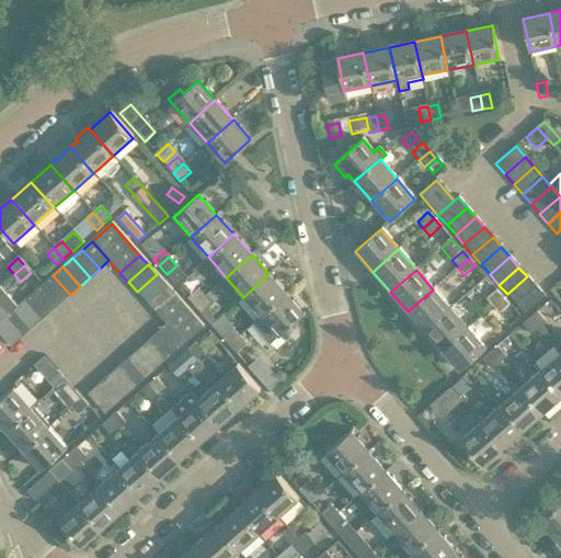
[(146,302),(165,284),(157,274),(137,292),(146,302)]
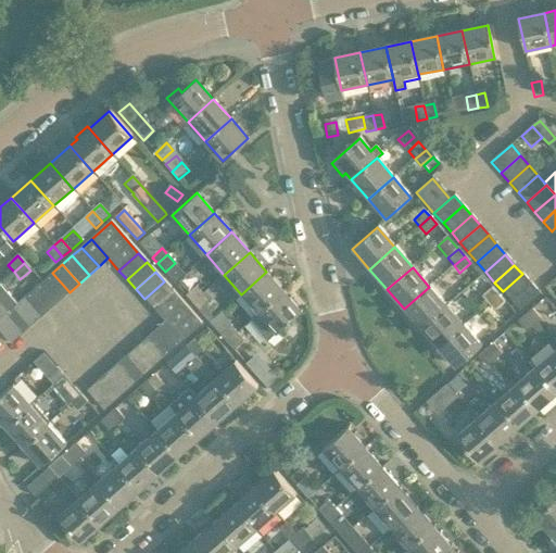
[(258,314),(283,291),(266,272),(241,294),(258,314)]
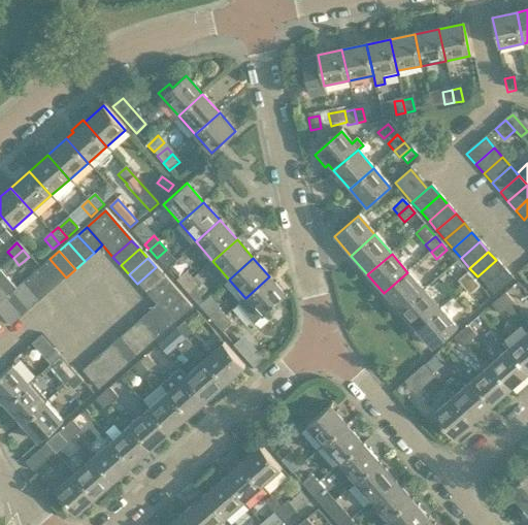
[(57,286),(66,277),(50,259),(40,267),(57,286)]
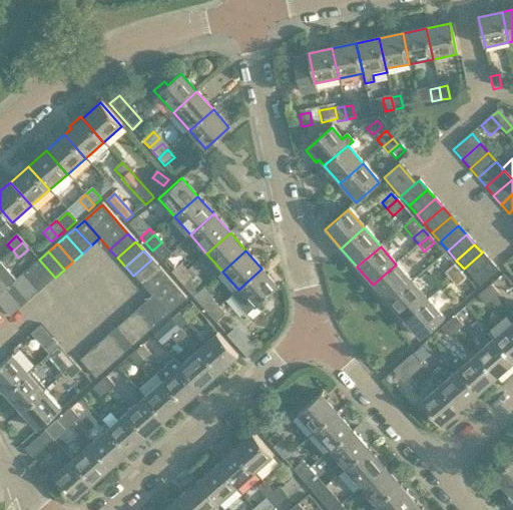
[(471,278),(489,262),(482,252),(464,269),(471,278)]
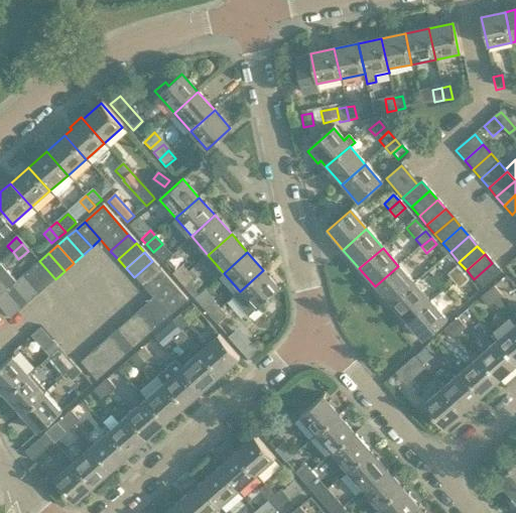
[(46,287),(55,279),(39,261),(30,269),(46,287)]
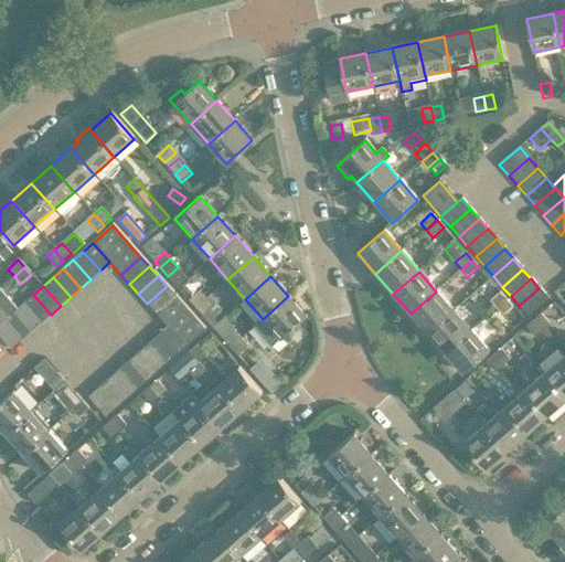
[(156,315),(176,296),(167,286),(147,304),(156,315)]
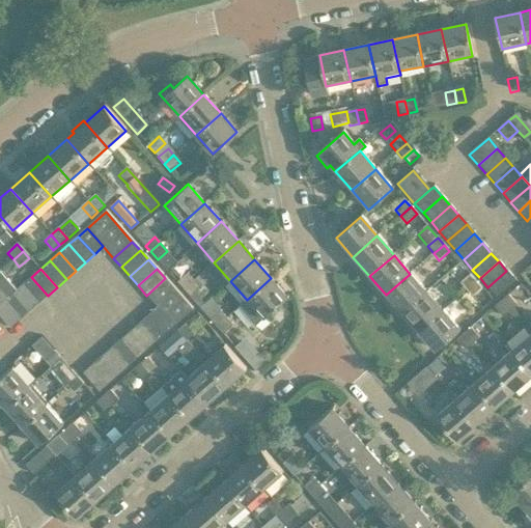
[(497,298),(516,281),(506,271),(487,287),(497,298)]
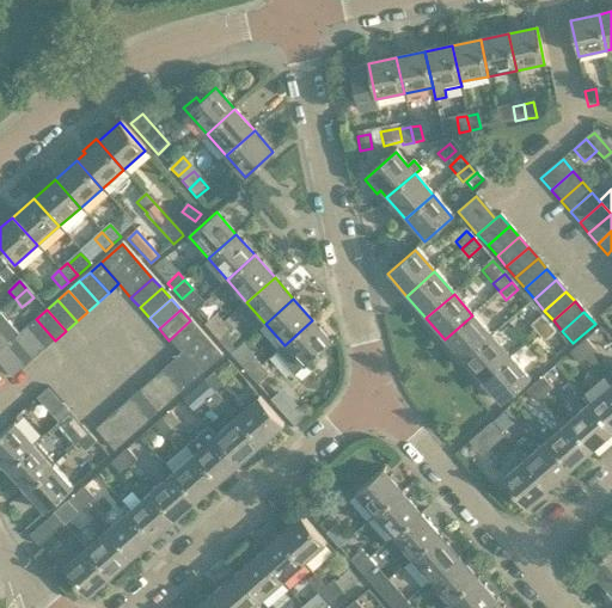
[(0,350),(4,348),(14,338),(16,337),(18,335),(0,314),(0,350)]
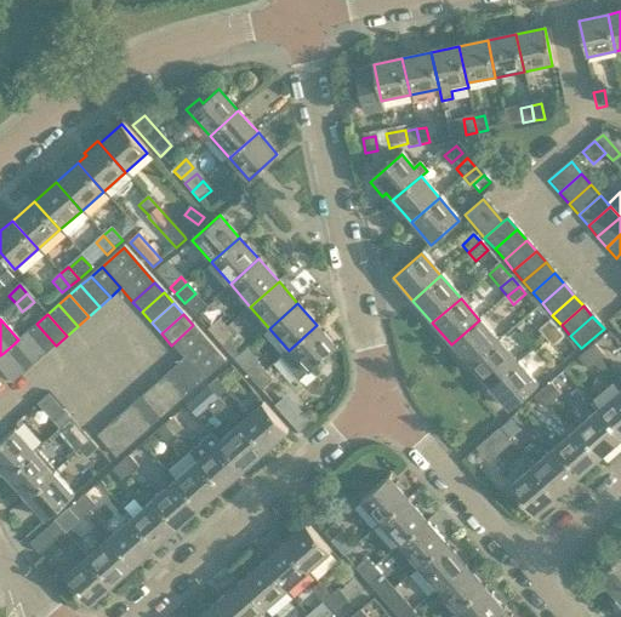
[(215,338),(226,327),(220,320),(208,331),(215,338)]
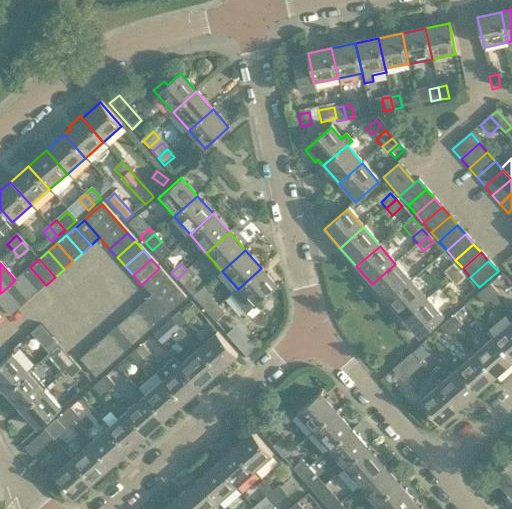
[(387,302),(411,282),(395,264),(372,284),(387,302)]
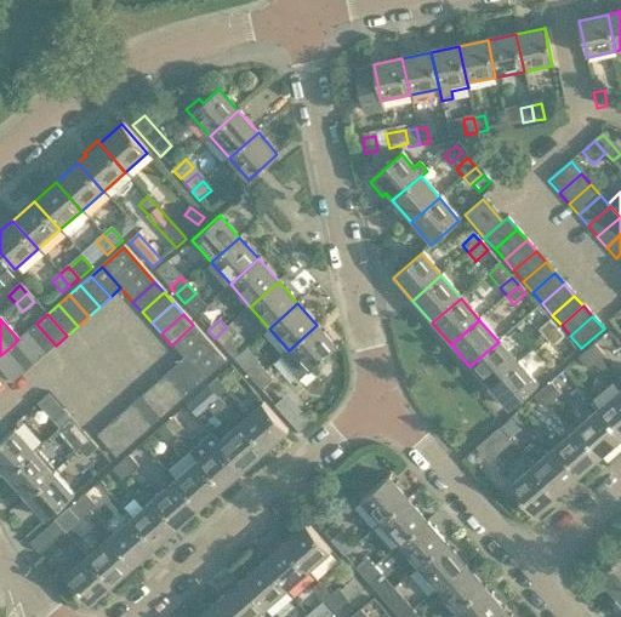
[(545,340),(557,330),(550,321),(539,332),(545,340)]
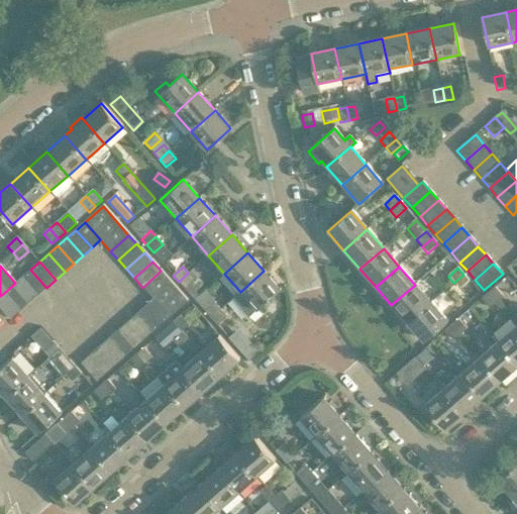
[(37,296),(46,288),(30,270),(21,278),(37,296)]
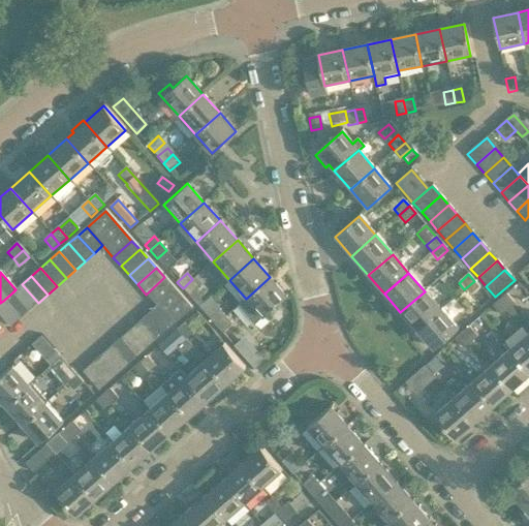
[(173,325),(191,308),(164,277),(146,295),(156,306),(173,325)]
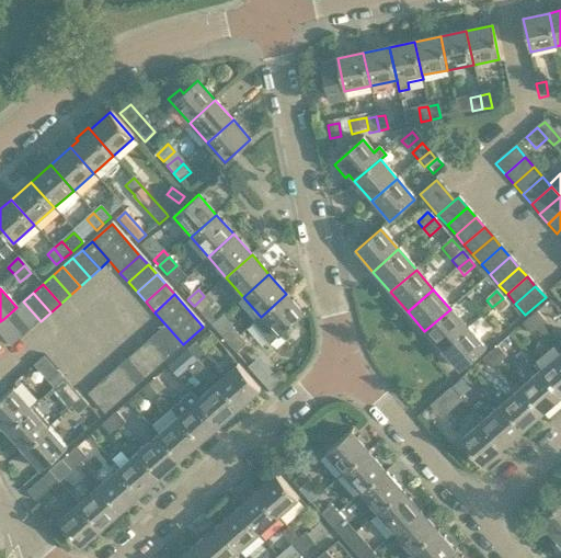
[(268,344),(304,314),(286,294),(261,317),(262,317),(252,326),(268,344)]
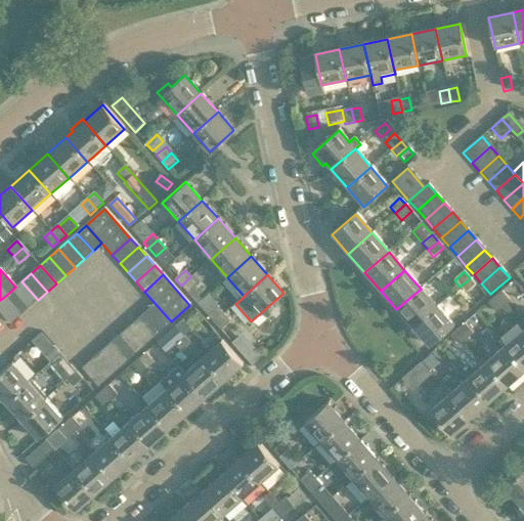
[(206,291),(206,288),(195,276),(192,276),(191,277),(190,276),(181,286),(198,305),(201,302),(201,300),(200,298),(200,296),(206,291)]
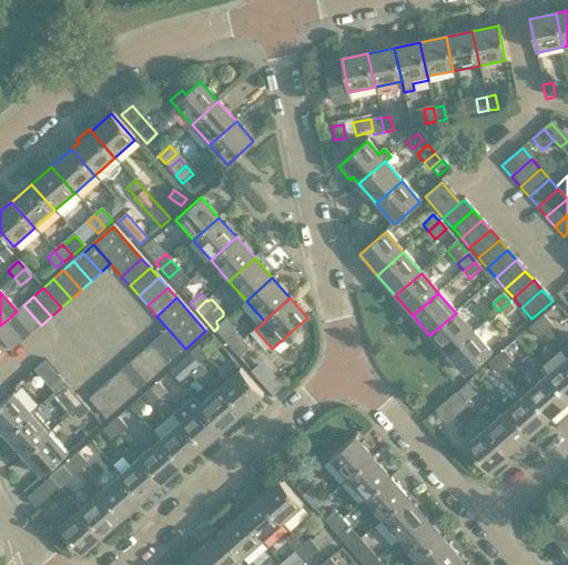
[(505,319),(516,310),(509,302),(498,311),(505,319)]
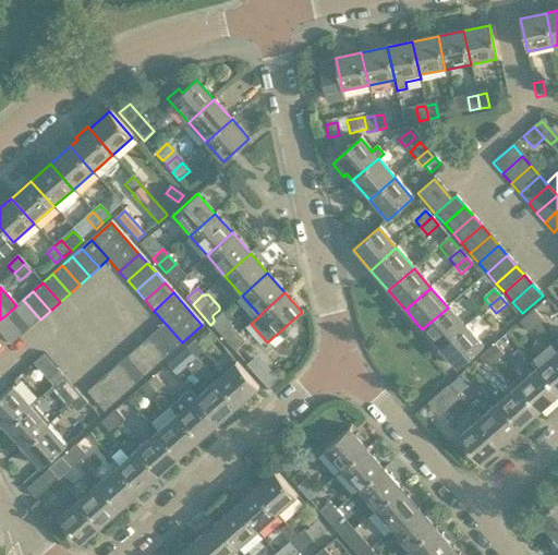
[(31,328),(40,320),(23,300),(14,308),(13,309),(31,328)]
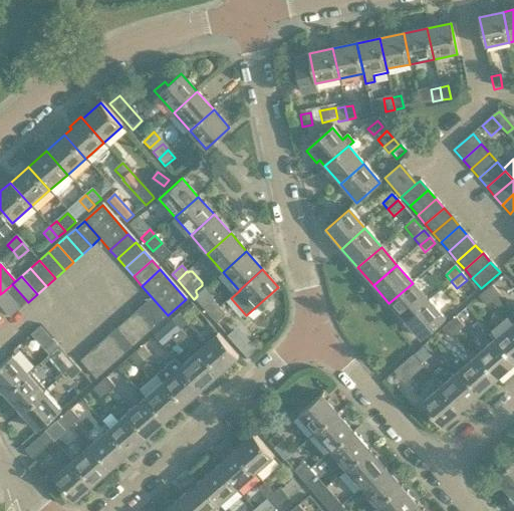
[(405,321),(429,301),(413,283),(389,303),(405,321)]
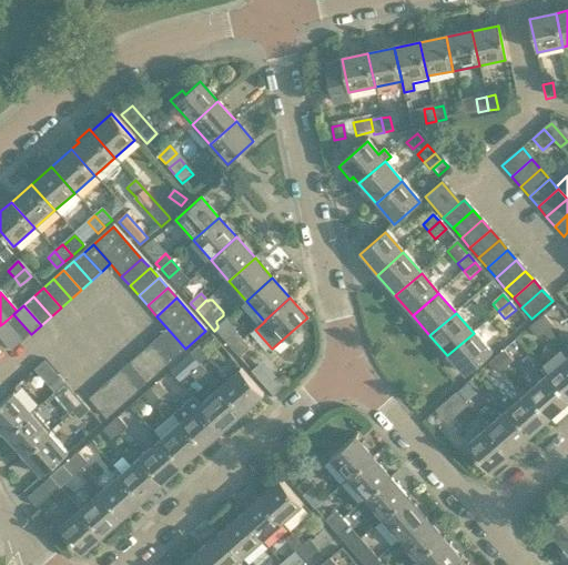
[(20,343),(31,334),(13,314),(3,323),(20,343)]
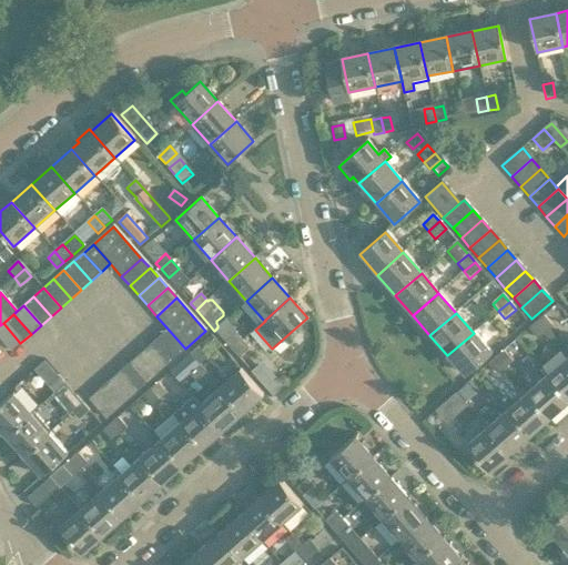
[(545,334),(553,328),(544,318),(536,324),(545,334)]
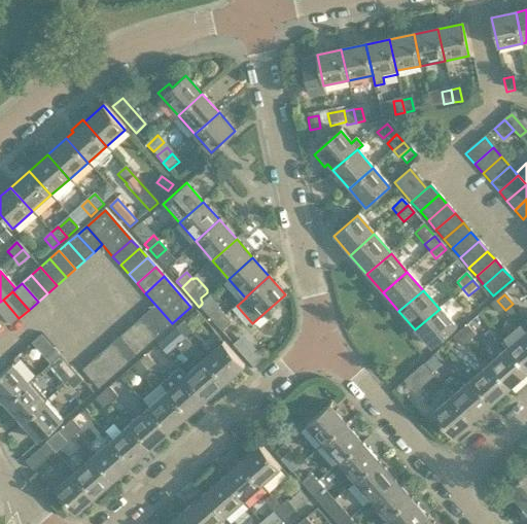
[(0,315),(9,326),(19,318),(3,300),(0,302),(0,315)]
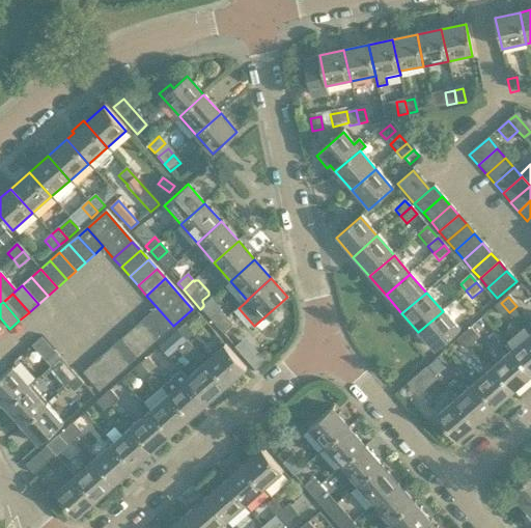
[(503,318),(509,312),(501,303),(495,308),(503,318)]
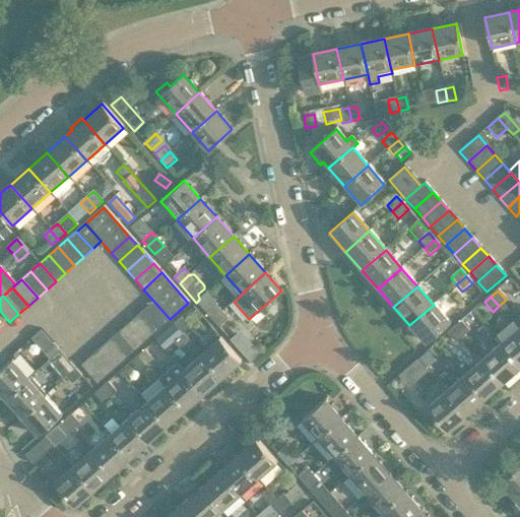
[(160,327),(170,319),(153,301),(144,309),(160,327)]
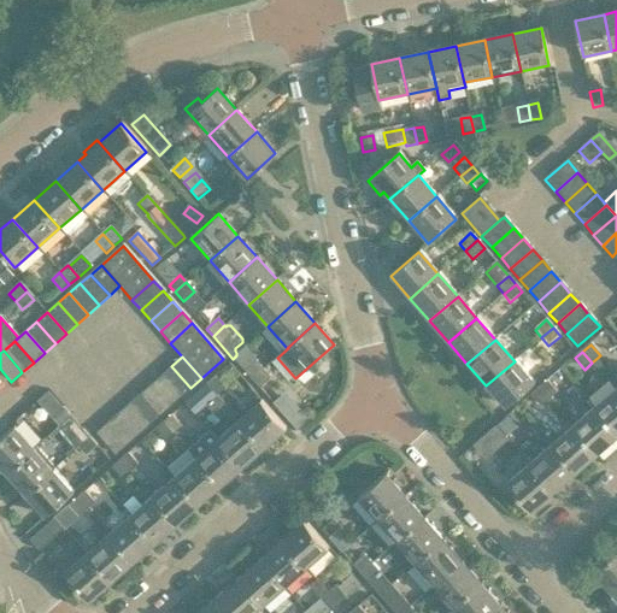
[(251,379),(263,369),(257,361),(245,372),(251,379)]
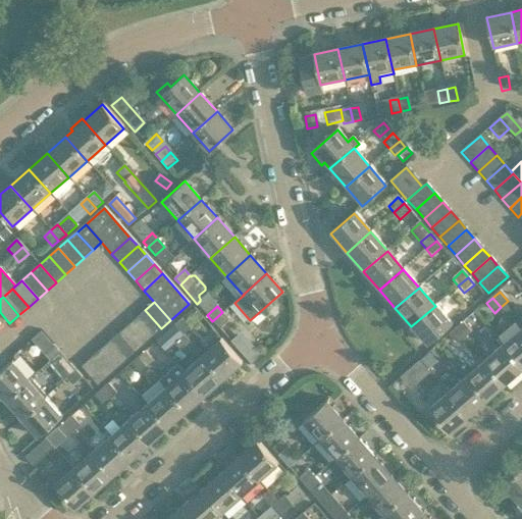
[(428,346),(452,324),(435,306),(411,326),(428,346)]
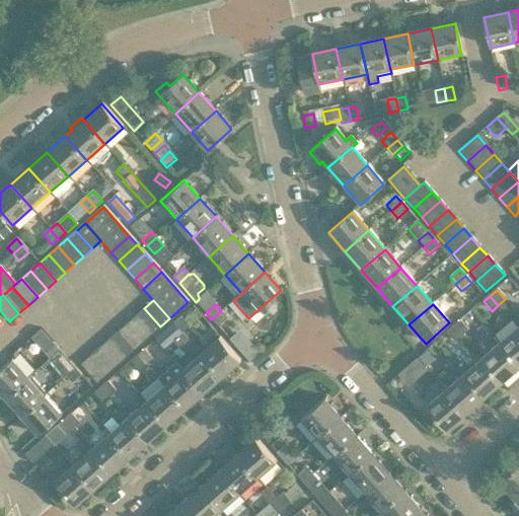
[(151,335),(160,326),(144,308),(135,316),(151,335)]
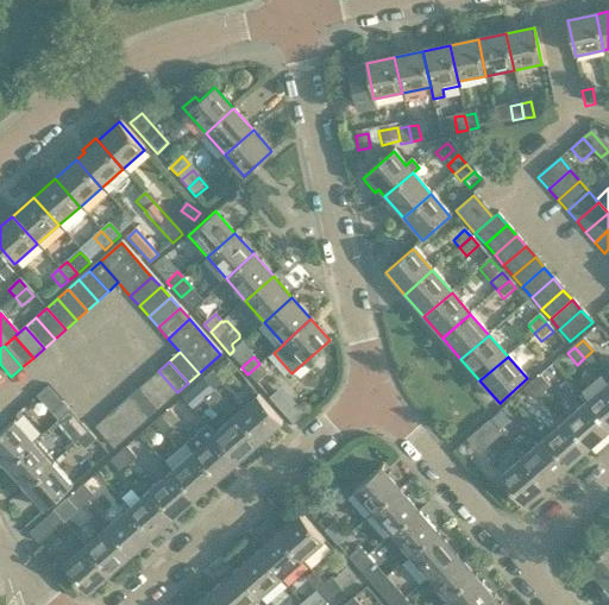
[(256,383),(268,373),(259,364),(248,375),(256,383)]
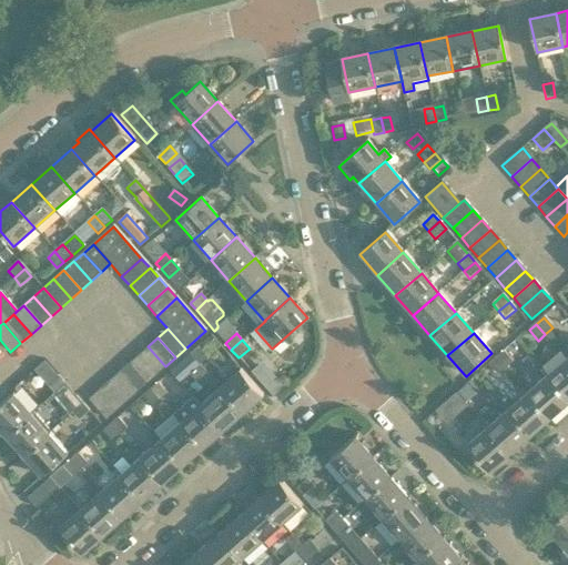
[(155,375),(165,366),(148,346),(138,355),(155,375)]
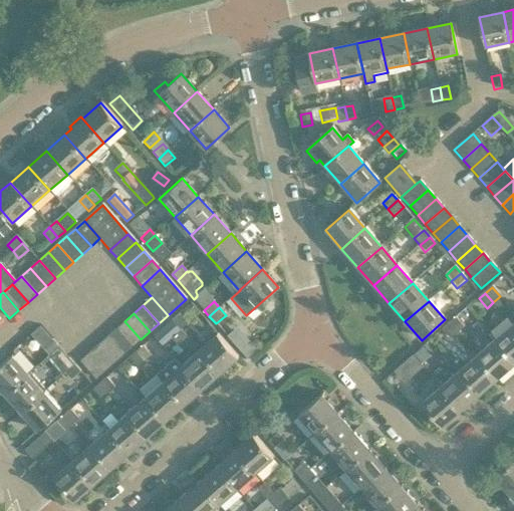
[(181,330),(188,324),(180,315),(173,321),(181,330)]
